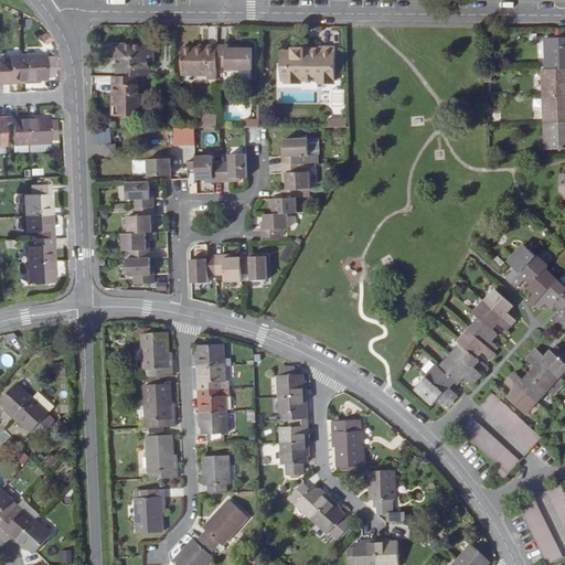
[(52,40),(49,34),(42,39),(45,44),(52,40)]
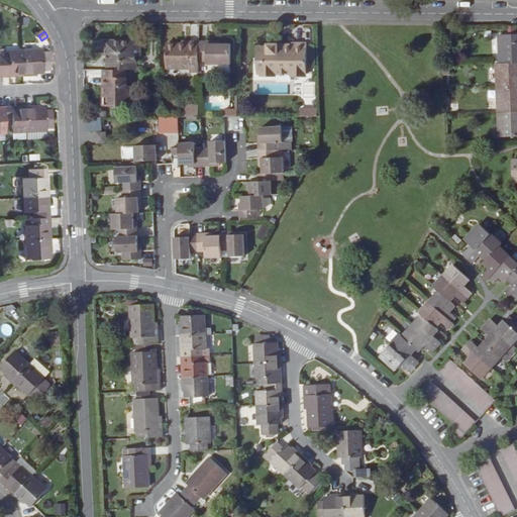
[(104,56),(108,56),(108,64),(107,64),(107,71),(122,71),(122,41),(105,41),(105,47),(104,47),(104,56)]
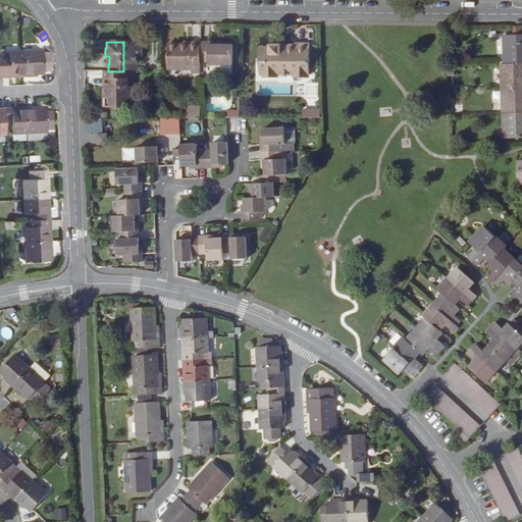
[(123,42),(123,71),(128,71),(138,71),(138,56),(142,56),(142,42),(123,42)]
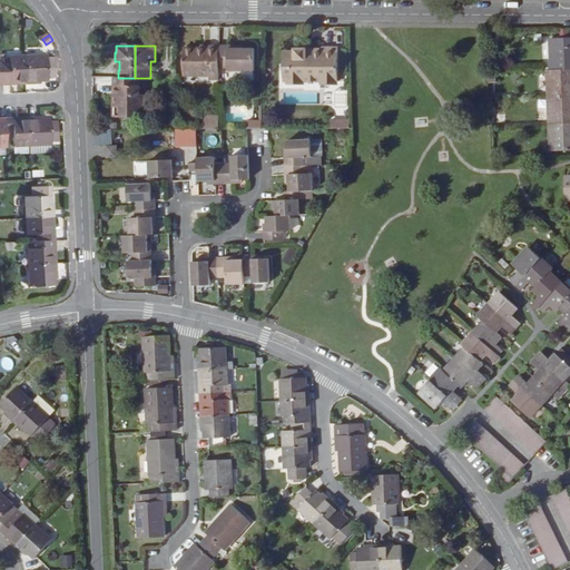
[(217,82),(218,69),(218,47),(208,47),(208,49),(182,49),(182,76),(208,76),(208,82),(217,82)]
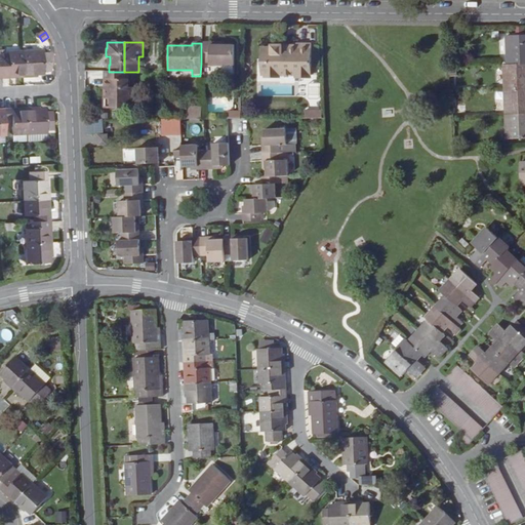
[(233,46),(217,46),(209,46),(209,43),(201,43),(201,64),(209,64),(209,66),(221,66),(233,66),(233,46)]
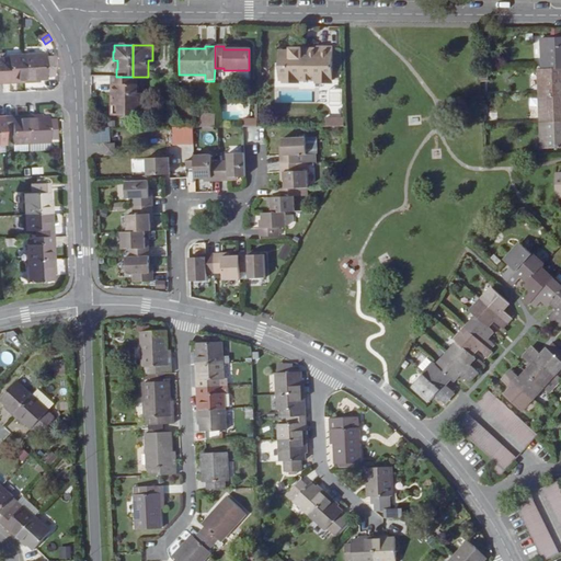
[(542,70),(560,69),(560,46),(541,47),(542,70)]
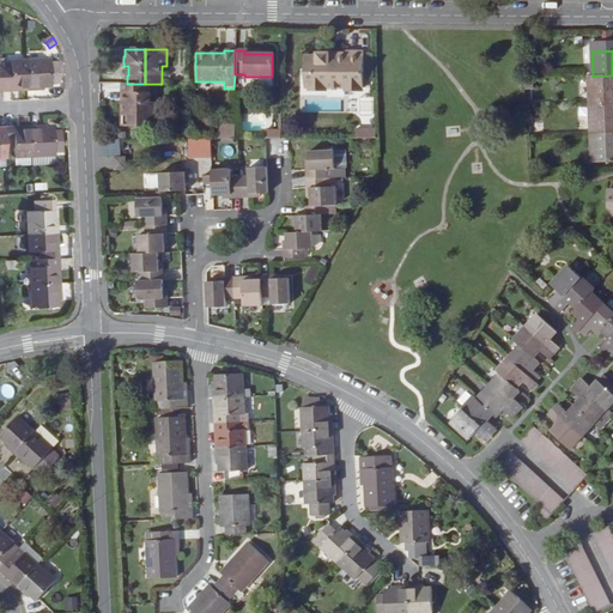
[(346,52),(346,54),(331,54),(331,87),(345,87),(345,90),(364,90),(364,52),(346,52)]
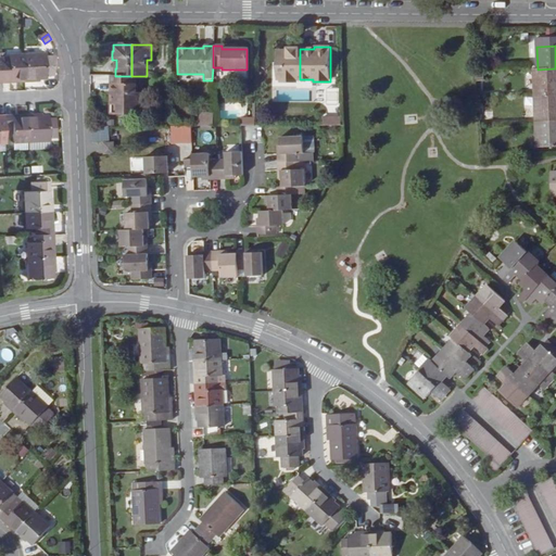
[(300,49),(287,48),(287,50),(277,50),(277,79),(280,79),(280,80),(299,81),(299,79),(300,79),(300,49)]
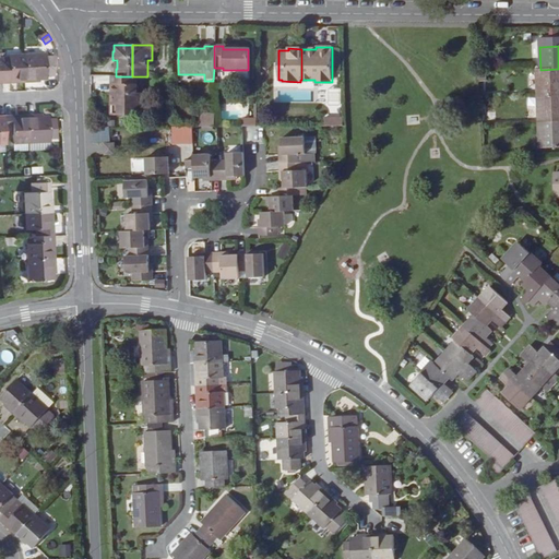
[(25,56),(26,81),(26,82),(33,82),(33,80),(47,79),(47,76),(57,75),(56,57),(46,57),(46,55),(25,56)]
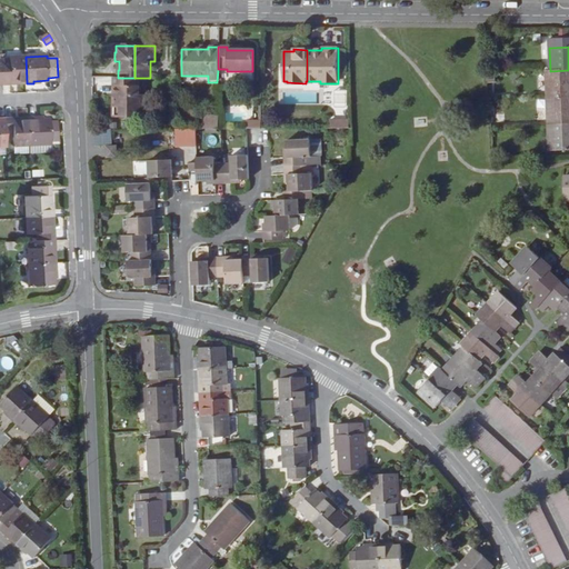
[(10,67),(2,68),(3,86),(9,86),(9,82),(27,82),(26,57),(9,57),(10,67)]
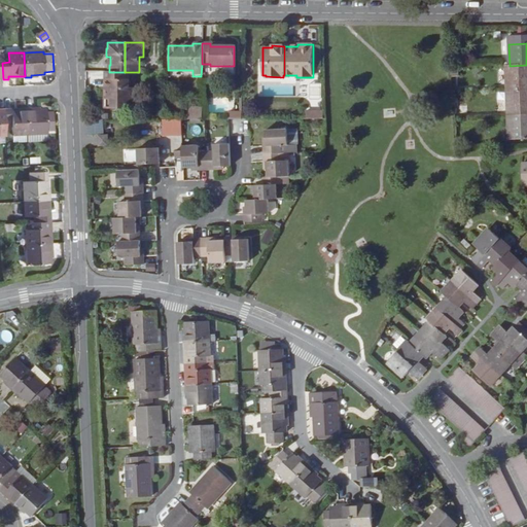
[(526,65),(510,66),(506,66),(507,91),(526,90),(526,65)]
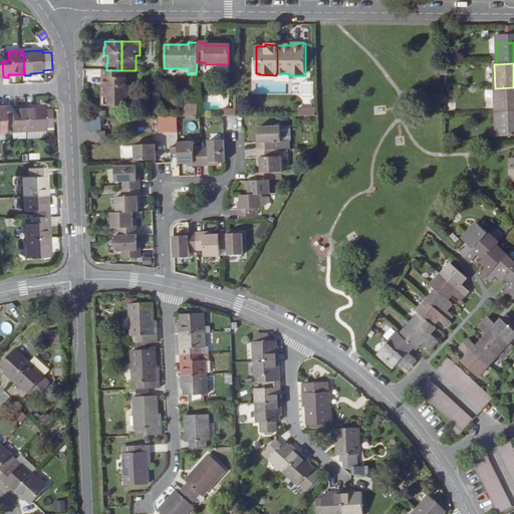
[(227,73),(228,64),(217,64),(217,73),(227,73)]
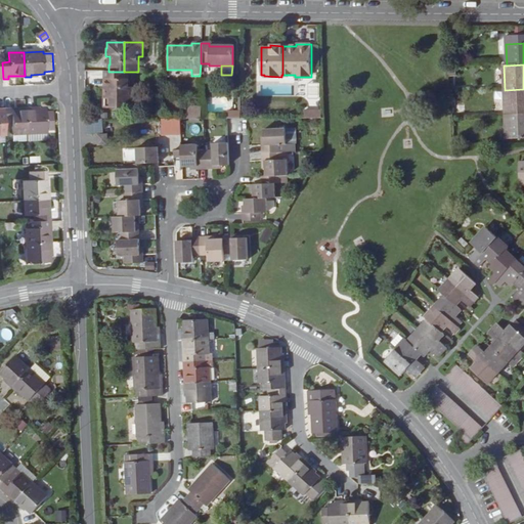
[(456,77),(456,68),(448,68),(448,78),(456,77)]
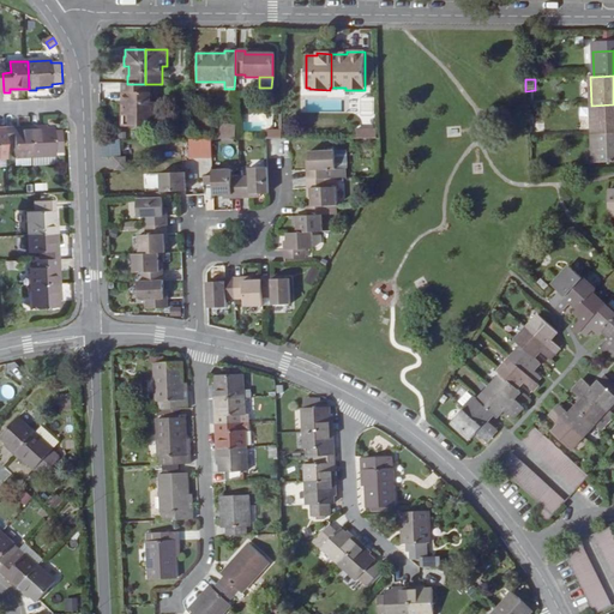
[(151,84),(145,84),(127,84),(127,113),(124,113),(124,127),(151,127),(151,116),(158,116),(158,102),(151,102),(151,84)]
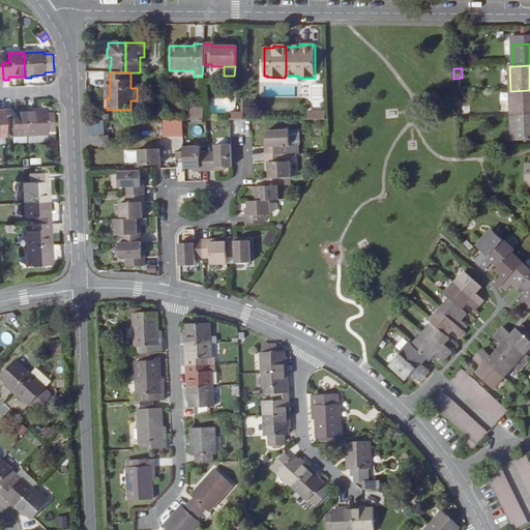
[(511,117),(529,116),(529,90),(510,91),(511,117)]
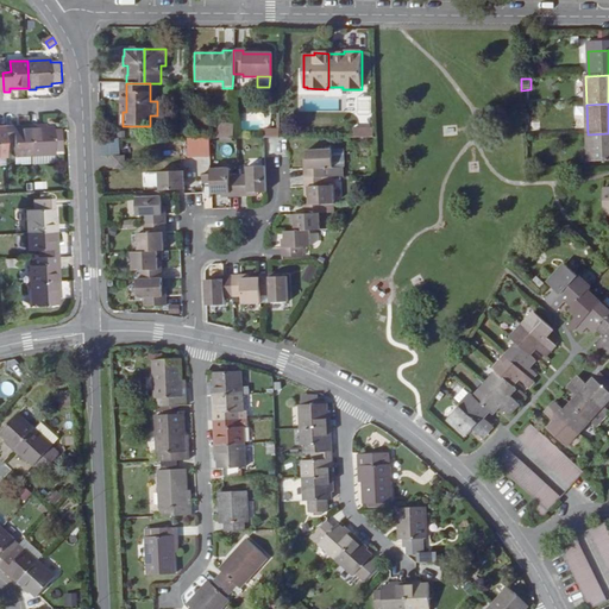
[(217,138),(232,138),(232,124),(217,124),(217,138)]
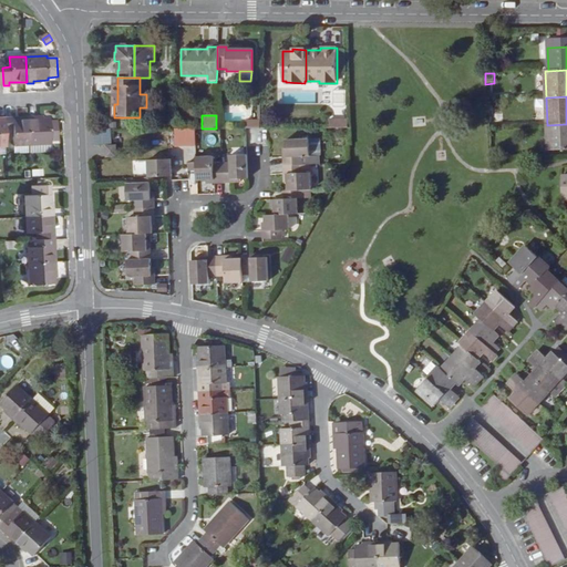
[(28,117),(28,121),(29,145),(52,144),(52,142),(59,142),(59,124),(51,124),(51,121),(37,121),(37,117),(28,117)]
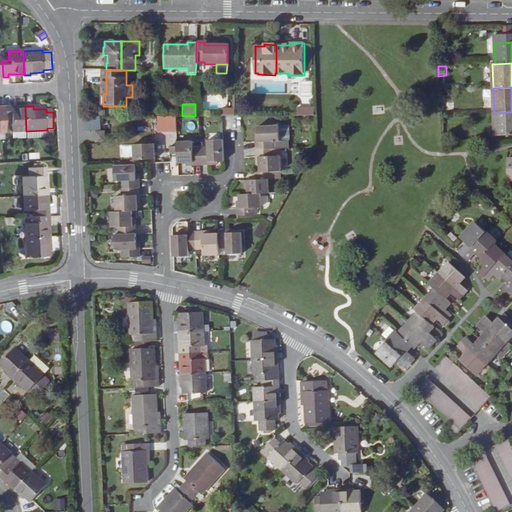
[(11,107),(5,107),(6,124),(12,124),(12,132),(26,131),(25,109),(11,109),(11,107)]
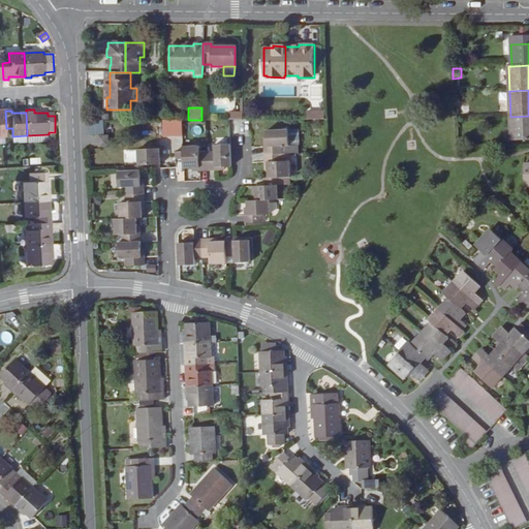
[(511,141),(528,139),(528,116),(510,117),(511,141)]
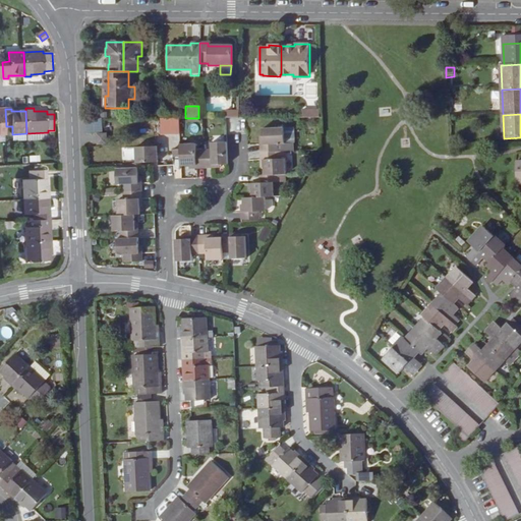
[(178,117),(159,118),(159,134),(178,133),(178,117)]
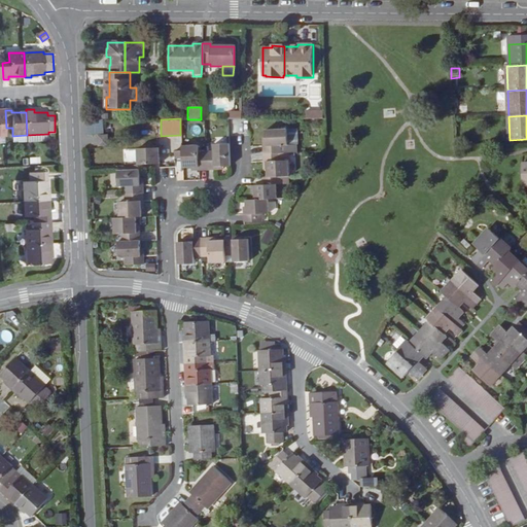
[(266,130),(266,138),(267,154),(289,153),(297,153),(297,145),(288,145),(288,129),(266,130)]
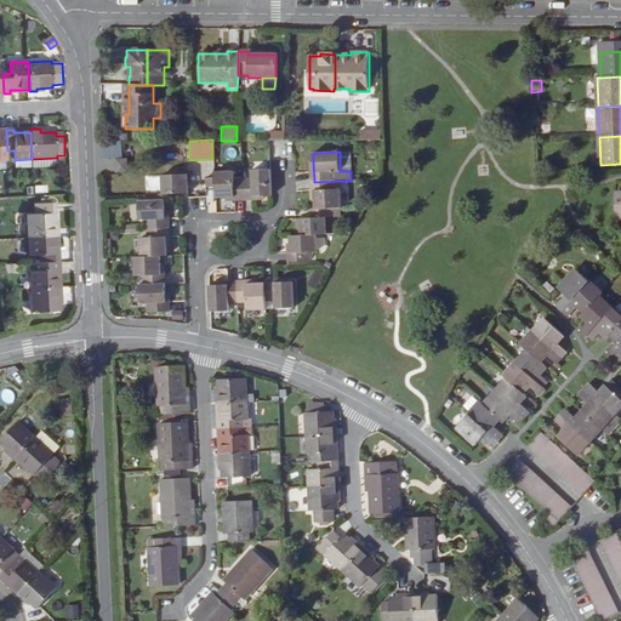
[(117,172),(129,171),(127,159),(117,160),(117,172)]
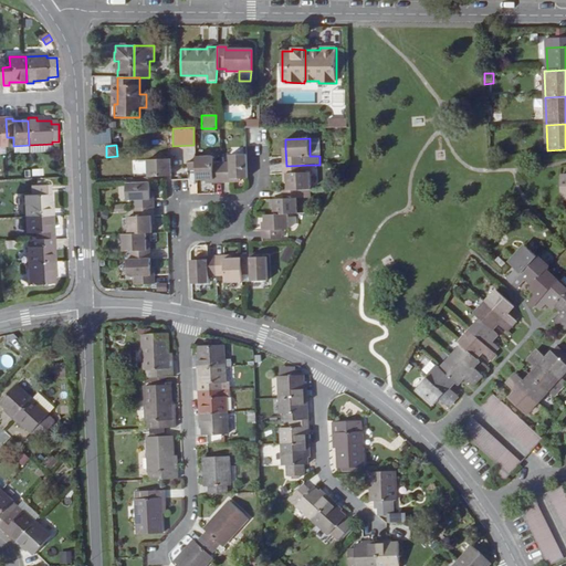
[(197,173),(196,157),(196,154),(188,154),(188,173),(197,173)]
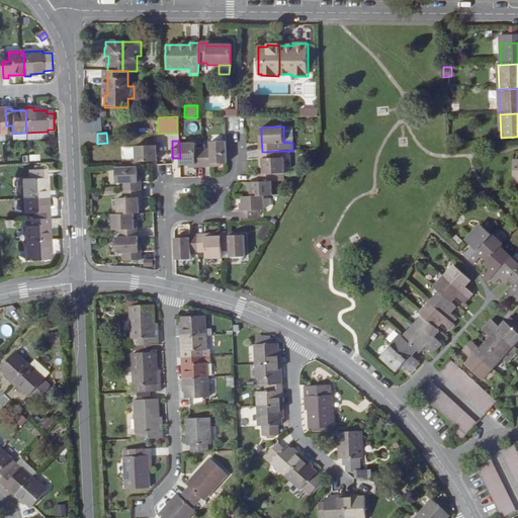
[(203,165),(220,164),(227,164),(226,142),(210,142),(210,149),(203,149),(203,165)]
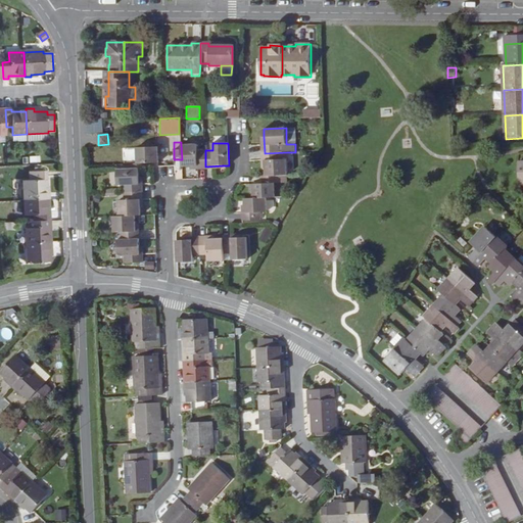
[(182,168),(191,167),(205,167),(205,150),(197,151),(198,144),(181,145),(182,159),(182,168)]
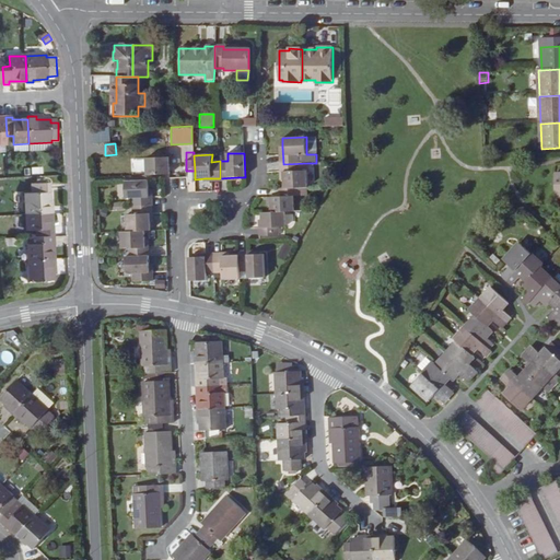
[(148,176),(153,175),(171,175),(171,158),(147,159),(147,176),(148,176)]
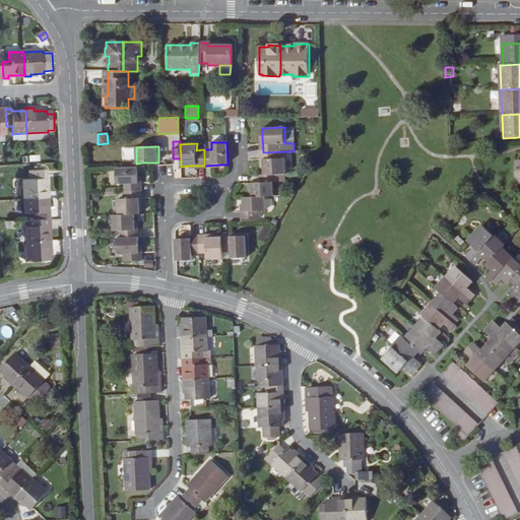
[(100,150),(86,151),(87,159),(101,158),(100,150)]
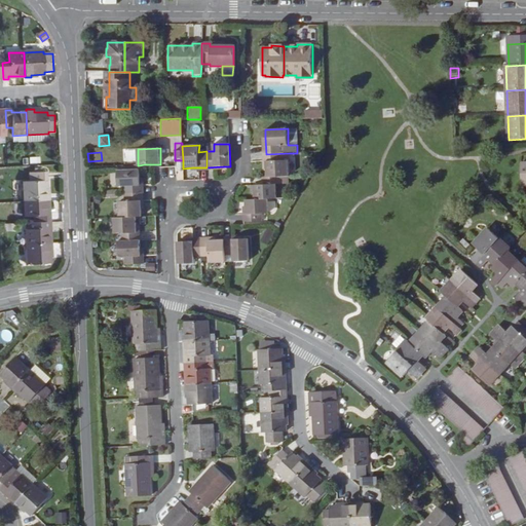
[(267,178),(280,178),(290,178),(289,160),(289,153),(266,154),(266,170),(267,178)]
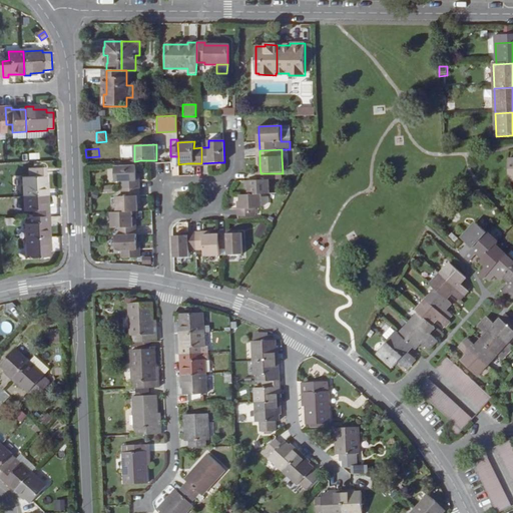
[(136,165),(135,165),(115,166),(115,182),(122,181),(122,189),(137,189),(137,173),(136,165)]
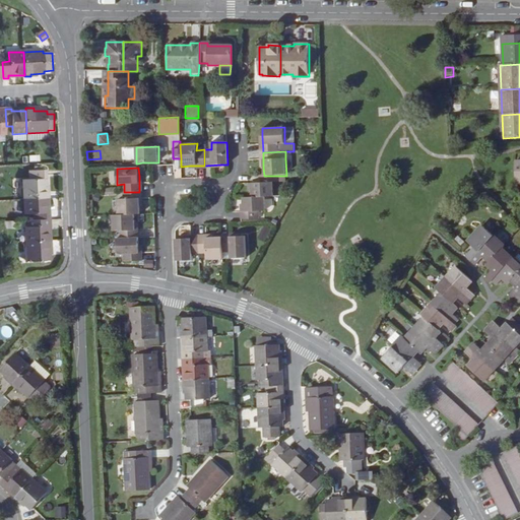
[(47,170),(29,171),(29,179),(23,180),(24,200),(48,199),(51,199),(51,191),(48,191),(47,170)]
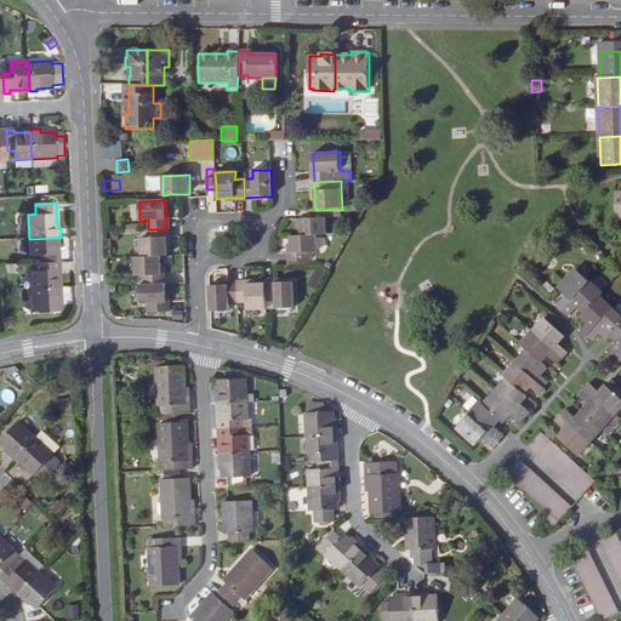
[(301,237),(318,235),(326,235),(326,218),(331,218),(331,210),(315,210),(307,210),(307,218),(300,220),(301,237)]
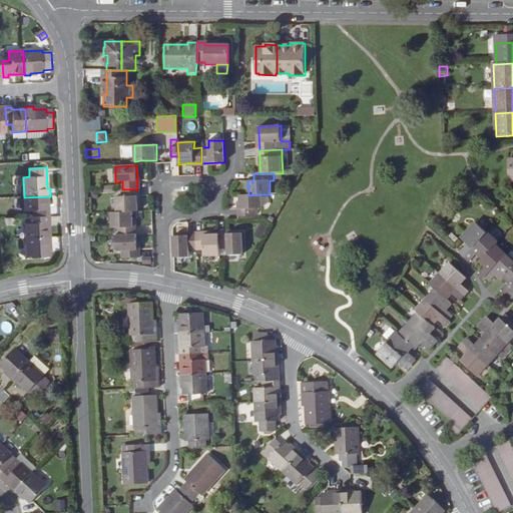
[(116,196),(117,213),(133,212),(138,212),(138,203),(137,189),(122,189),(122,196),(116,196)]
